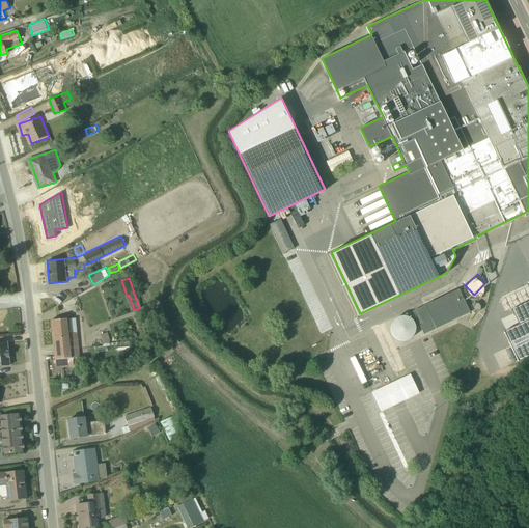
[(457,282),(413,304),(415,308),(460,286),(457,282)]
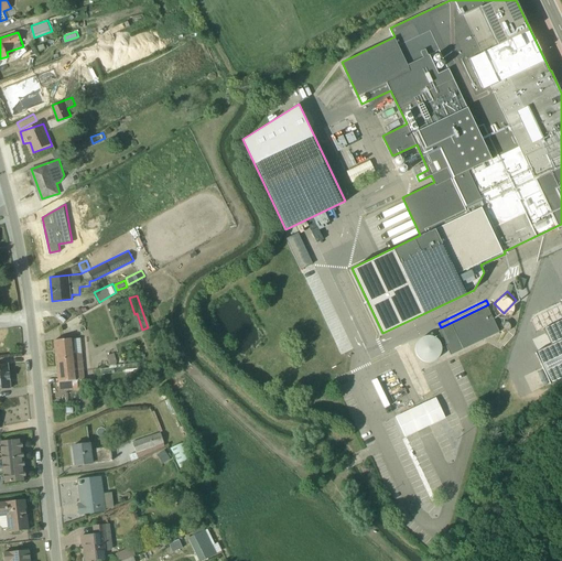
[(488,305),(440,328),(452,353),(499,331),(488,305)]
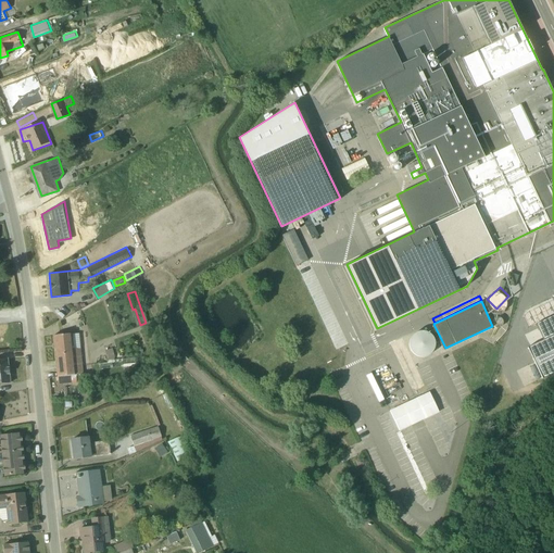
[(544,338),(529,346),(543,377),(553,372),(553,314),(537,323),(544,338)]
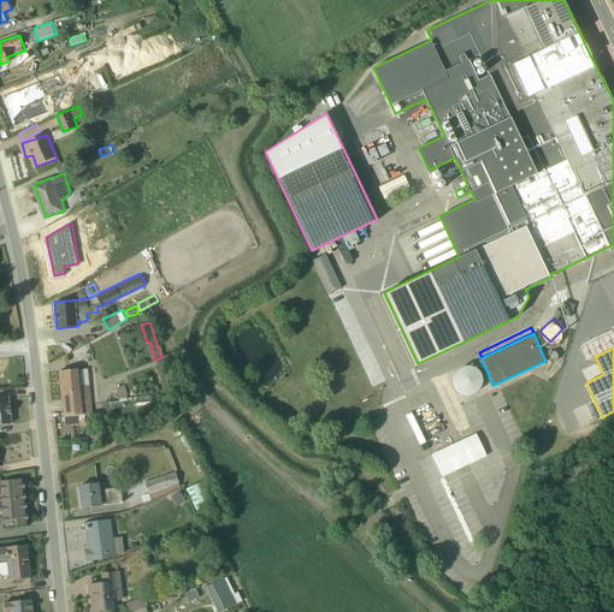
[(480,382),(479,363),(456,364),(458,385),(480,382)]
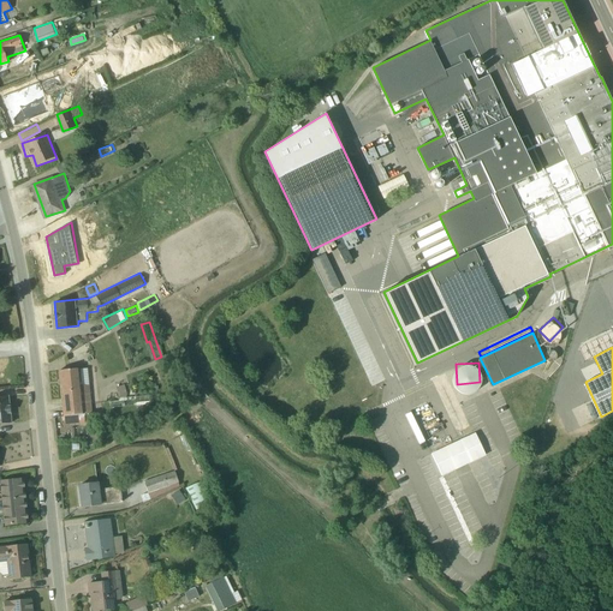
[(89,366),(60,369),(66,423),(87,420),(85,412),(94,411),(89,366)]
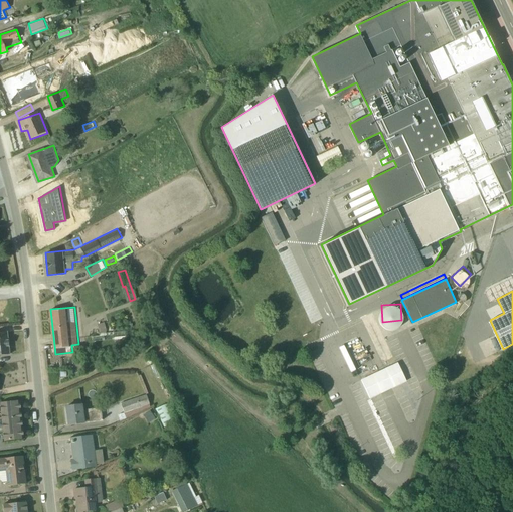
[(108,331),(105,321),(99,323),(103,334),(108,333),(108,331)]
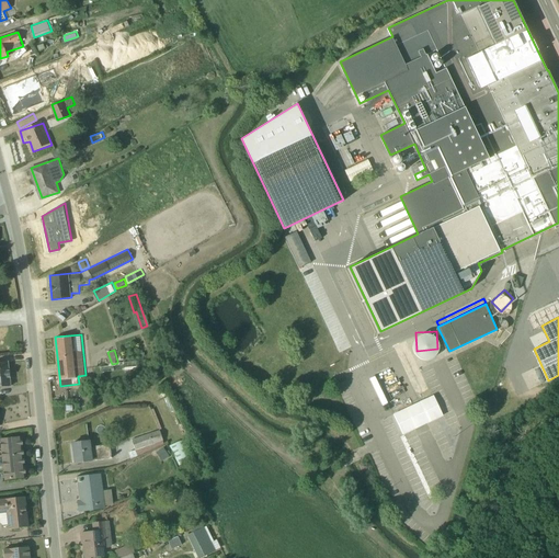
[(117,361),(117,363),(117,368),(137,367),(137,360),(117,361)]
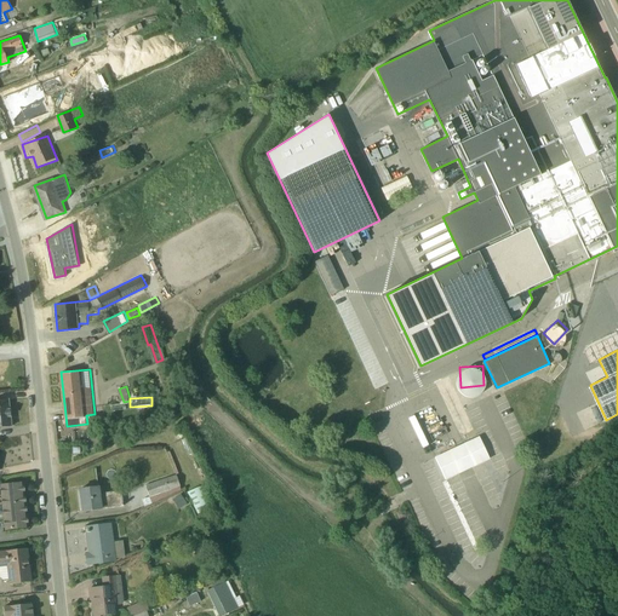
[(0,398),(0,425),(12,425),(10,398),(0,398)]
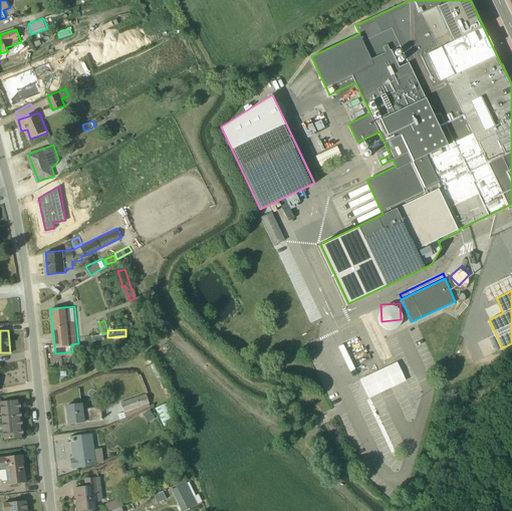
[(398,360),(361,377),(370,397),(407,379),(398,360)]
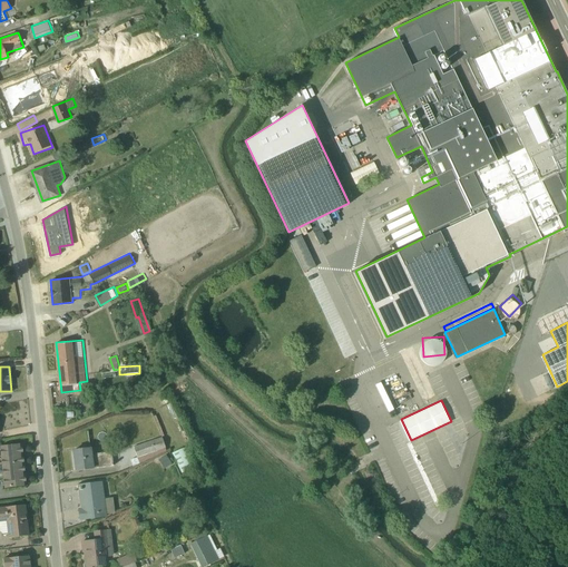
[(138,456),(131,458),(134,465),(167,449),(163,436),(135,445),(138,456)]
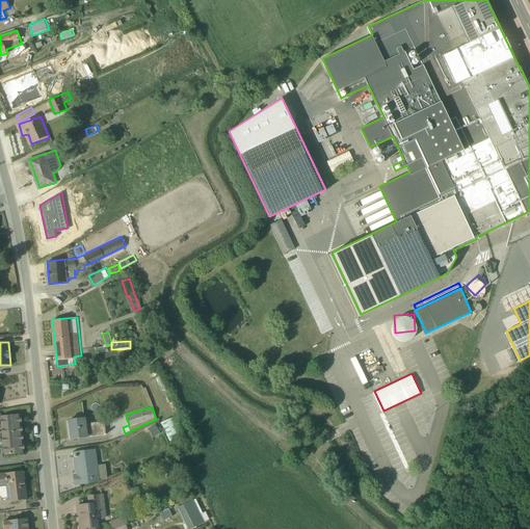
[(5,452),(25,450),(21,414),(1,416),(3,440),(0,440),(0,443),(3,443),(5,452)]
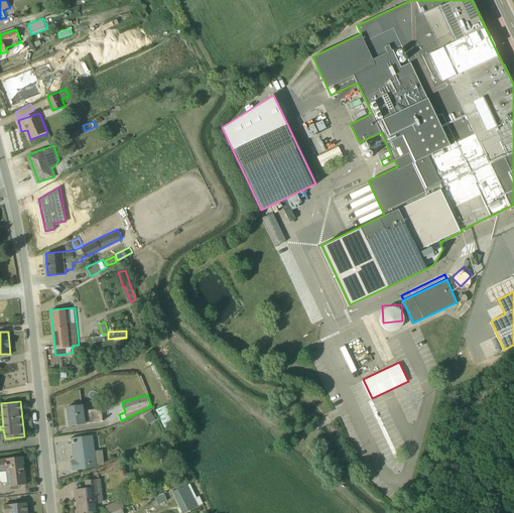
[(169,402),(157,407),(165,426),(168,425),(169,428),(175,426),(174,422),(177,421),(169,402)]
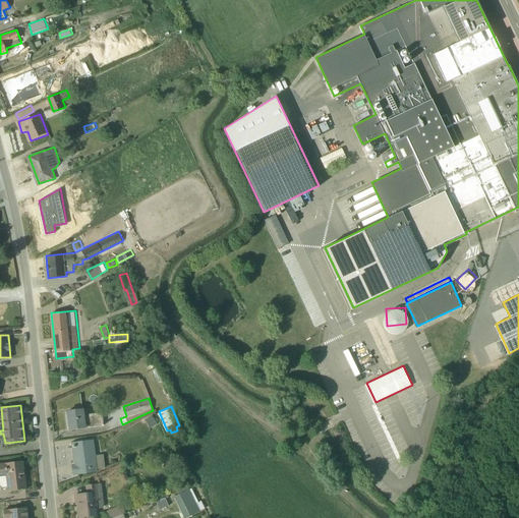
[(84,408),(68,410),(70,428),(104,423),(103,410),(84,413),(84,408)]
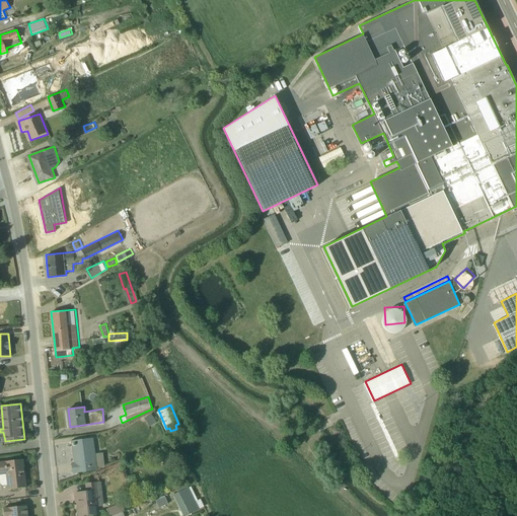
[(152,412),(145,417),(150,425),(157,420),(152,412)]
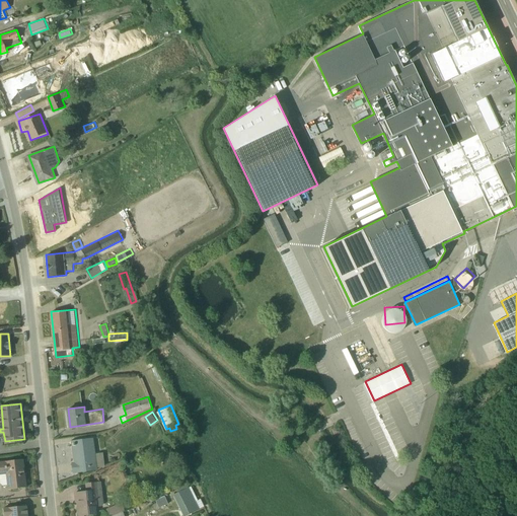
[(94,437),(72,440),(74,440),(74,442),(77,461),(73,461),(74,471),(98,468),(98,466),(105,465),(103,451),(96,452),(94,437)]
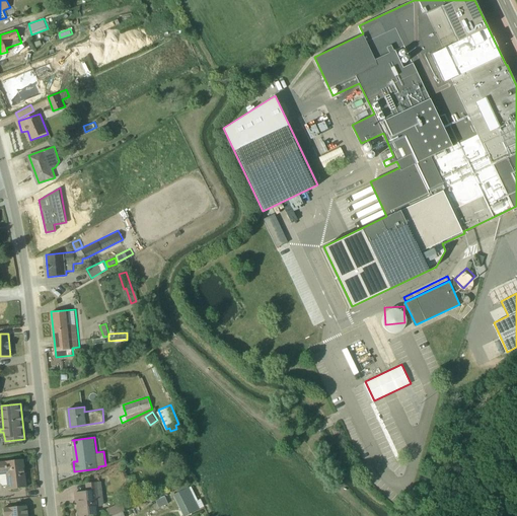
[(23,458),(0,460),(0,474),(1,482),(3,484),(8,484),(8,488),(27,486),(23,458)]
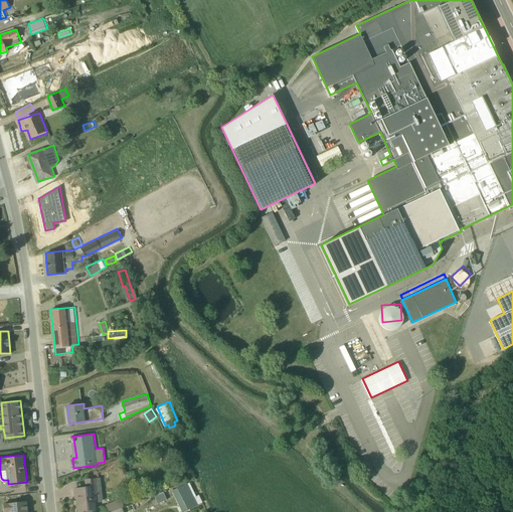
[(92,511),(99,511),(98,497),(101,497),(99,481),(88,482),(88,488),(76,489),(78,511),(92,511)]
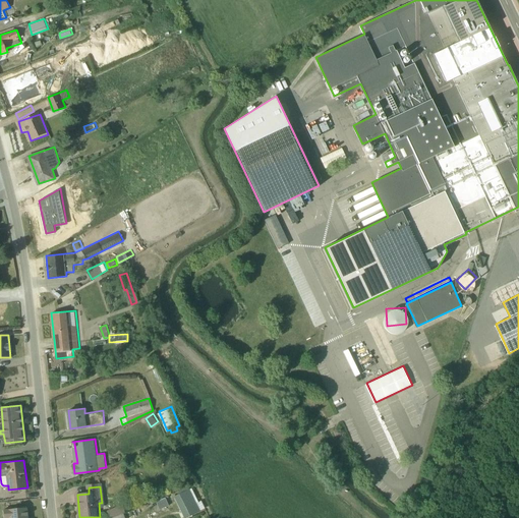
[(109,508),(113,517),(125,517),(128,517),(123,502),(109,508)]
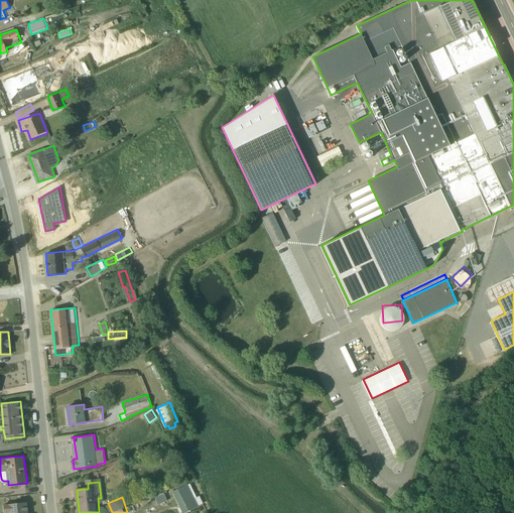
[(28,512),(27,502),(4,504),(4,512),(5,512),(9,512),(28,512)]
